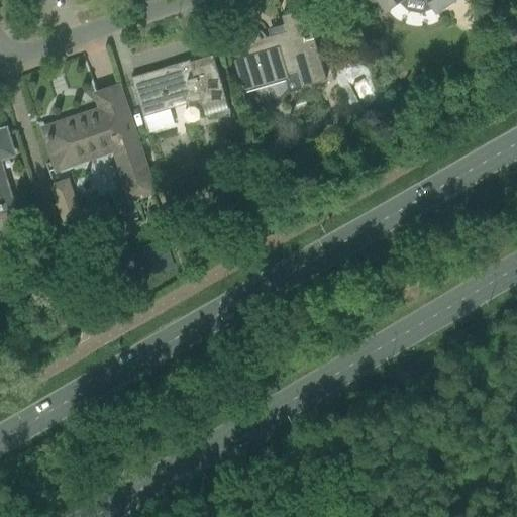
[(369,0),(371,1),(374,1),(378,0),(386,11),(402,0),(426,0),(436,13),(455,0),(369,0)]
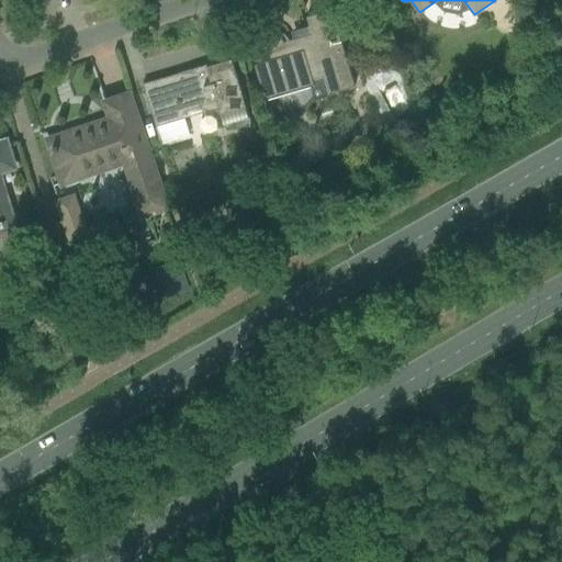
[(266,46),(267,47),(271,64),(259,68),(267,96),(324,79),(328,94),(355,87),(332,10),(306,18),(311,34),(283,43),(283,42),(282,40),(281,38),(279,37),(278,37),(277,36),(273,36),(272,37),(270,37),(269,38),(268,40),(267,41),(267,43),(266,45),(266,46)]
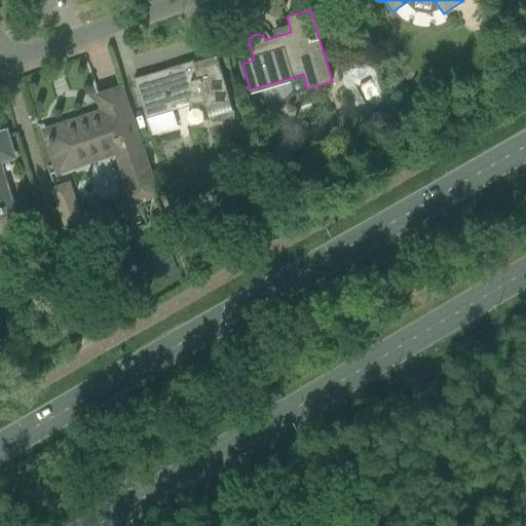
[(134,79),(146,119),(150,136),(178,127),(172,105),(187,101),(189,106),(204,102),(209,118),(233,111),(218,60),(215,60),(216,61),(196,67),(194,61),(165,70),(168,77),(163,78),(162,74),(161,74),(159,73),(158,73),(157,73),(155,73),(150,74),(134,79)]
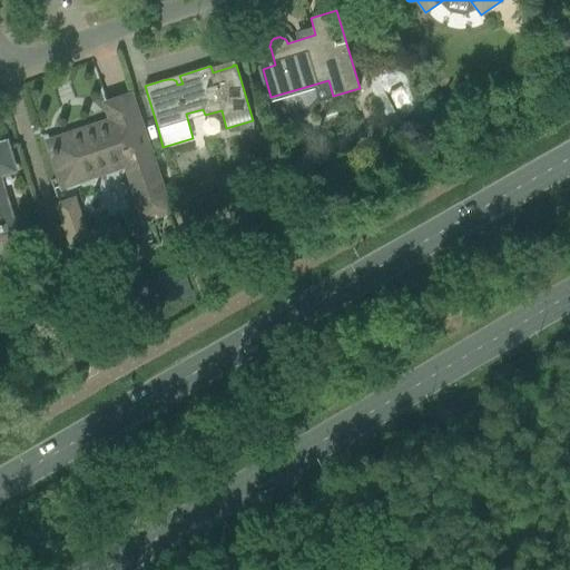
[(126,166),(145,220),(169,212),(130,96),(106,104),(111,121),(48,143),(62,187),(126,166)]
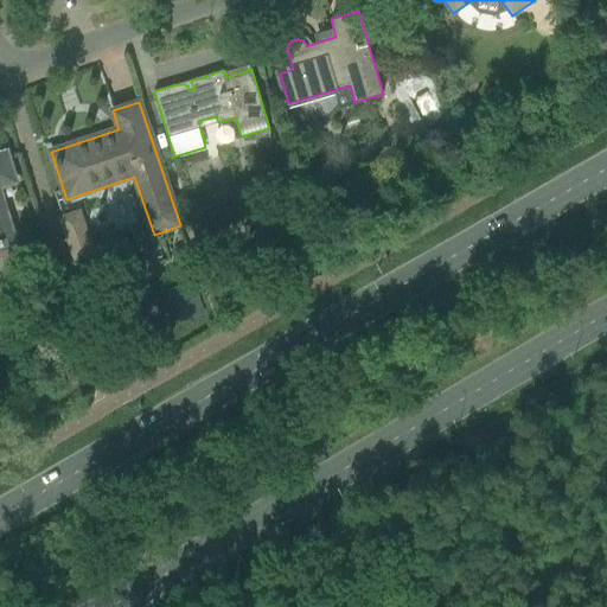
[(0,248),(5,247),(5,246),(11,244),(10,242),(13,241),(13,238),(14,238),(14,237),(12,237),(10,227),(11,225),(11,224),(8,224),(0,196),(0,185),(14,181),(13,178),(14,177),(12,171),(10,165),(11,164),(8,157),(7,158),(6,154),(0,155),(0,248)]
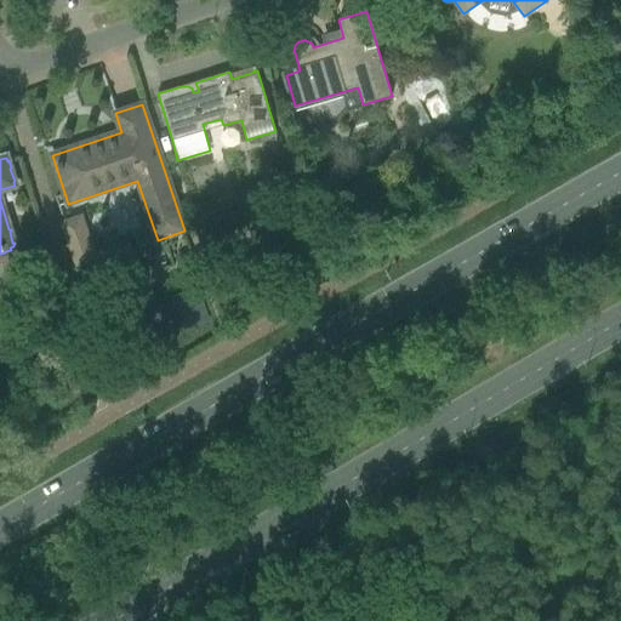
[(64,223),(78,265),(79,267),(95,262),(80,218),(64,223)]
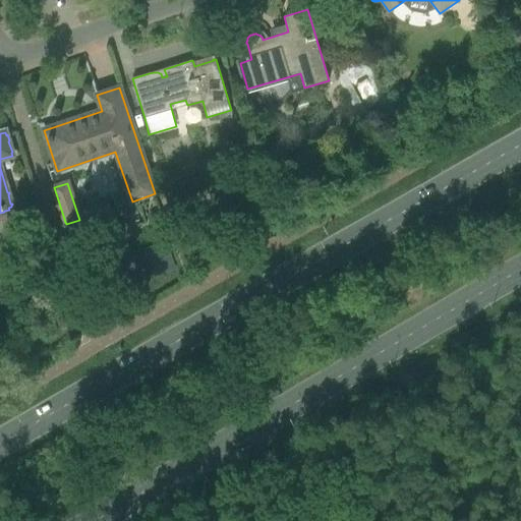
[(160,213),(153,215),(156,228),(164,225),(160,213)]
